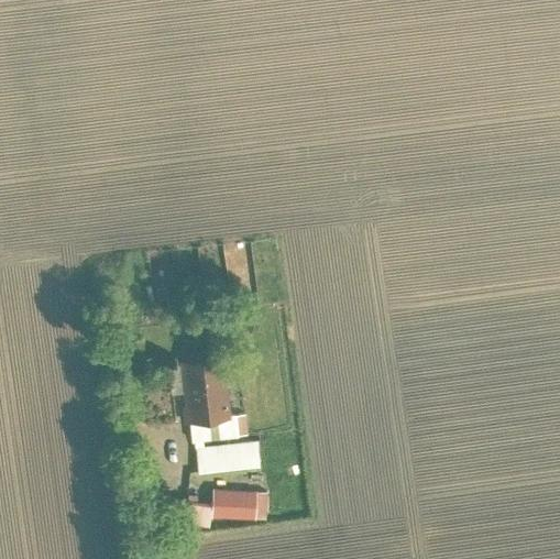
[(172,287),(172,270),(155,271),(155,287),(172,287)]
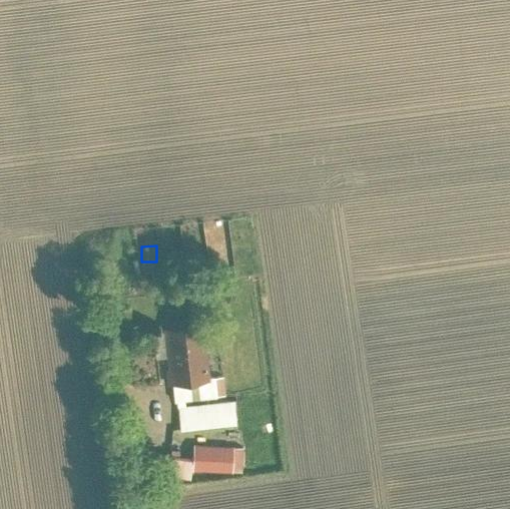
[(165,330),(172,386),(198,383),(191,327),(165,330)]
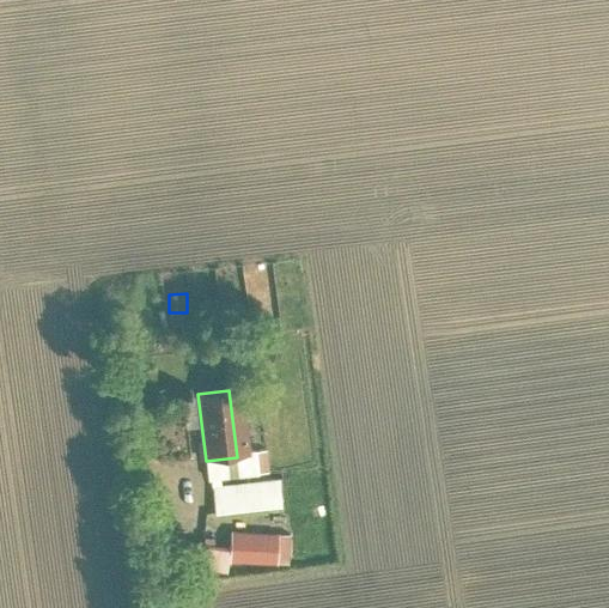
[(237,457),(206,461),(208,482),(260,475),(257,455),(237,457)]
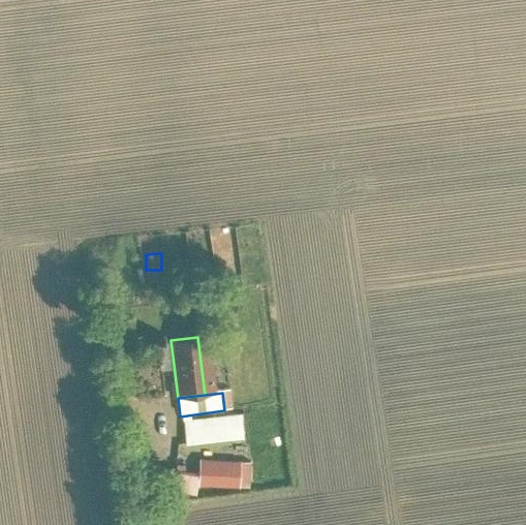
[(243,417),(188,421),(190,442),(245,438),(243,417)]
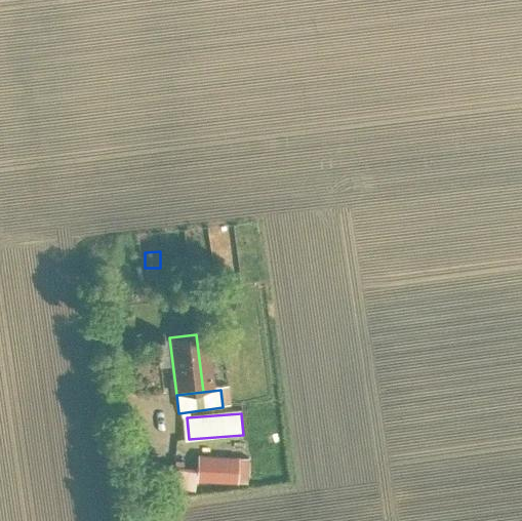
[(246,459),(201,456),(199,482),(244,486),(246,459)]
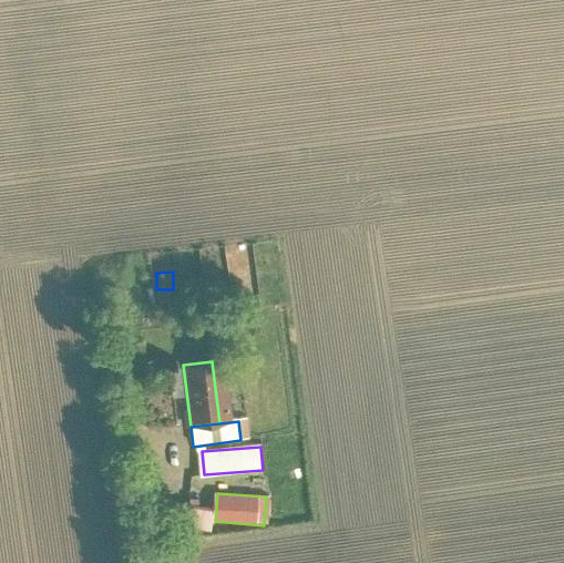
[(213,510),(190,508),(187,530),(211,532),(213,510)]
